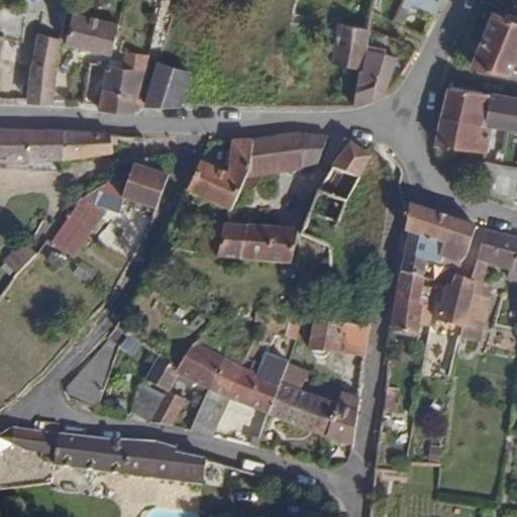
[(434,16),(441,0),(405,0),(403,4),(434,16)]
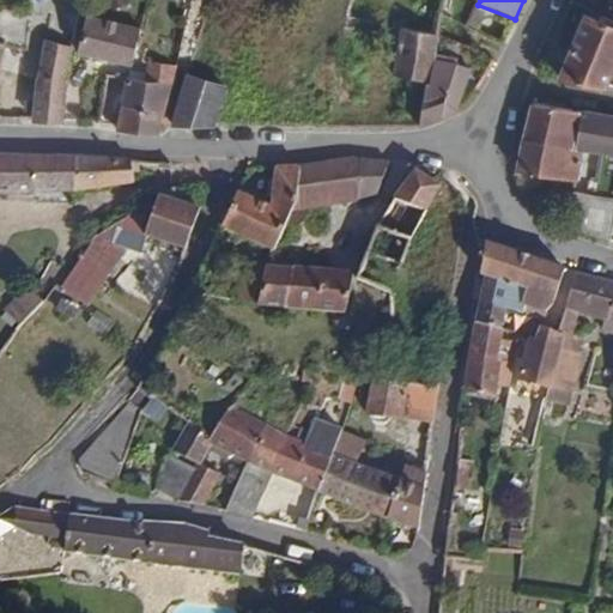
[(612,14),(588,6),(584,12),(612,23),(612,14)]
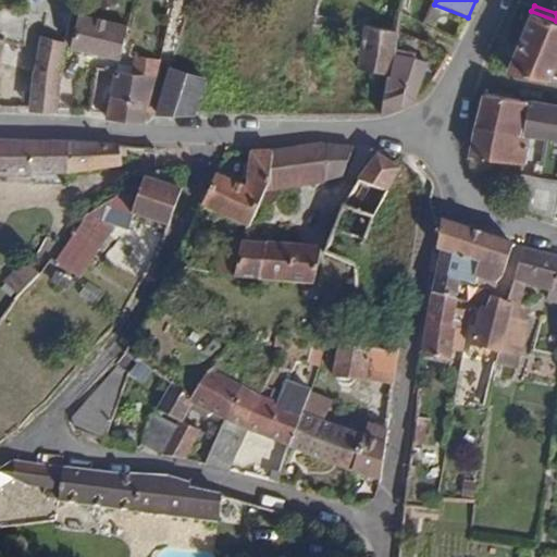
[(552,77),(556,63),(556,21),(531,11),(506,74),(549,82),(552,77)]
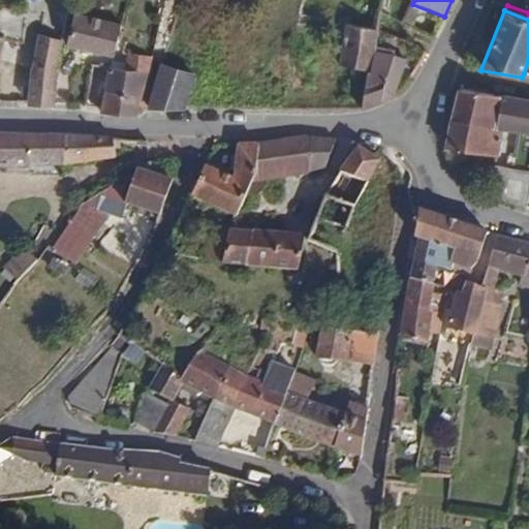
[(116,41),(119,25),(71,13),(68,42),(111,52),(110,61),(121,62),(122,53),(120,52),(122,43),(116,41)]
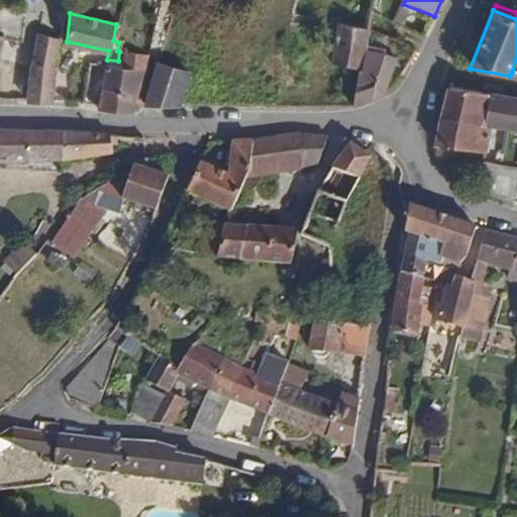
[(367,45),(369,34),(370,32),(343,26),(342,30),(328,27),(325,36),(339,39),(334,73),(359,78),(367,45)]
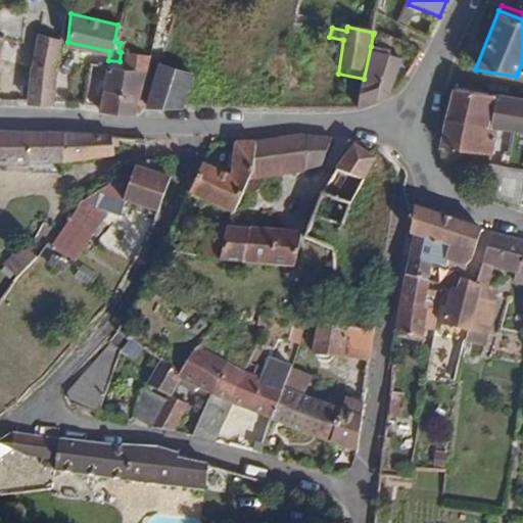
[(57,68),(62,40),(38,35),(31,65),(57,68)]
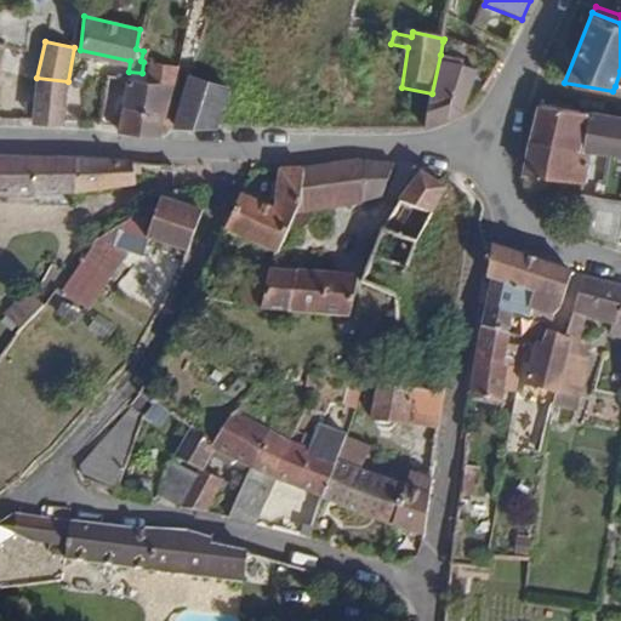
[(472,64),(476,55),(468,52),(465,61),(440,55),(432,93),(425,129),(451,119),(455,112),(472,64)]
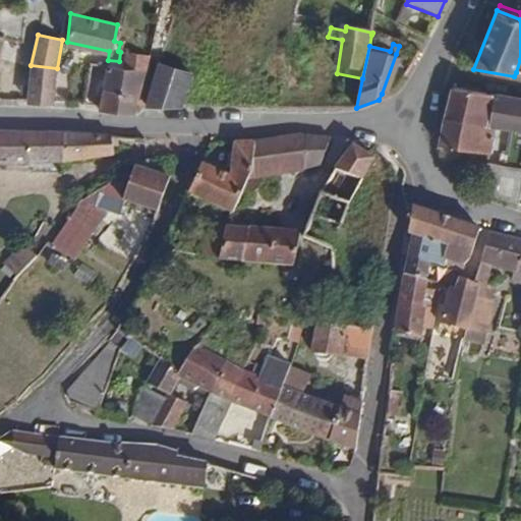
[(150,74),(150,59),(126,54),(122,68),(150,74)]
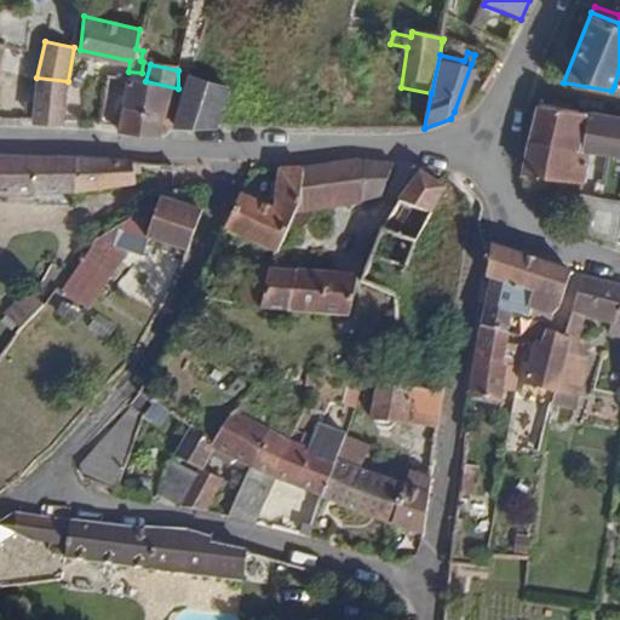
[(464,105),(478,68),(471,64),(454,112),(461,114),(464,105)]
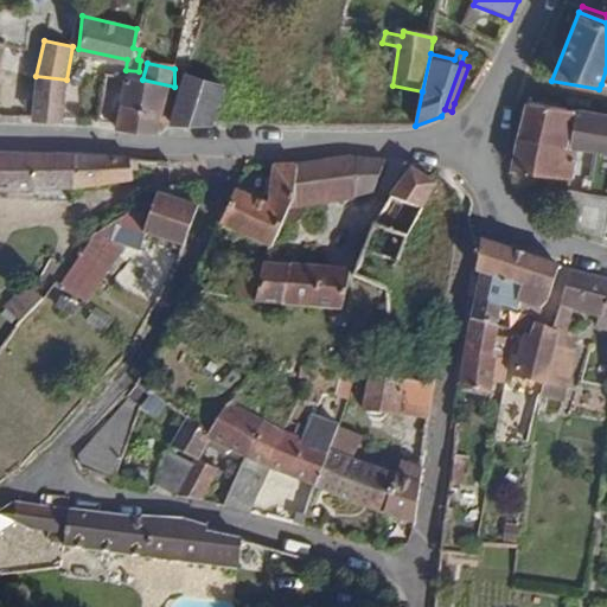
[(168,126),(178,87),(174,87),(142,80),(104,70),(102,87),(122,90),(117,121),(116,132),(153,138),(158,126),(168,126)]
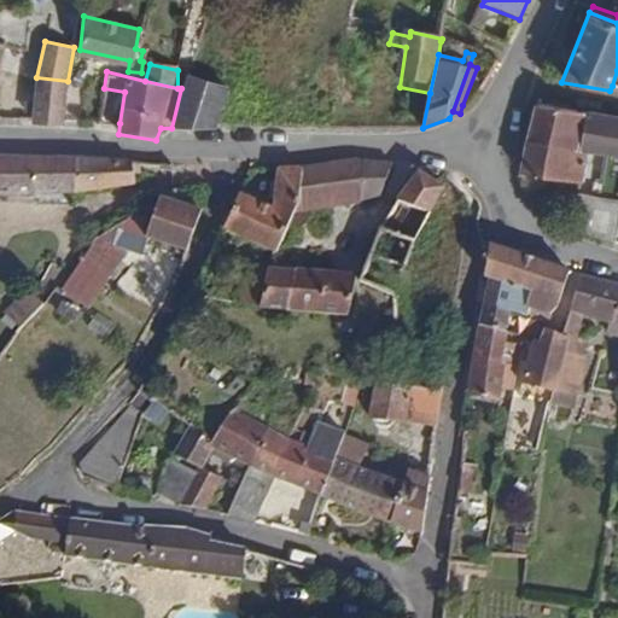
[(216,129),(228,85),(190,74),(175,128),(216,129)]
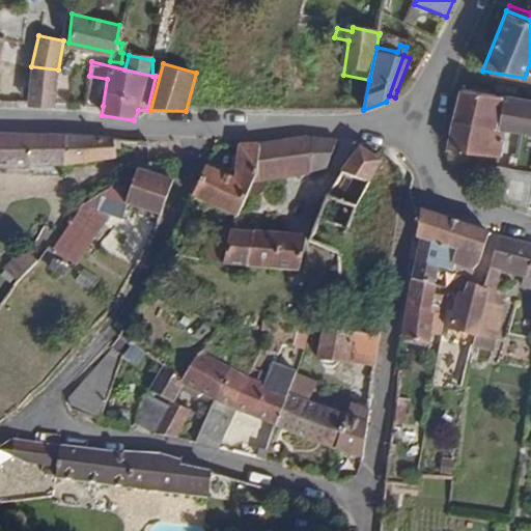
[(58,70),(31,66),(30,101),(30,106),(57,107),(57,104),(58,70)]
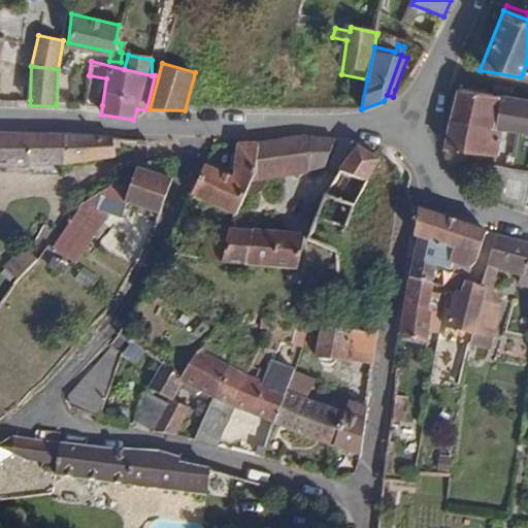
[(527,102),(458,92),(446,151),(488,157),(492,157),(495,135),(514,137),(506,174),(527,177),(527,102)]
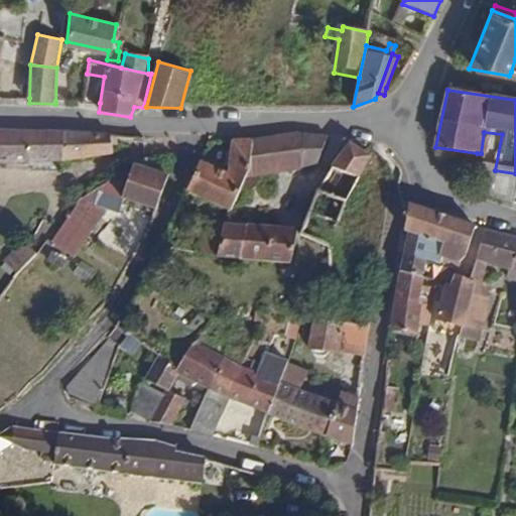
[(113,154),(111,133),(63,131),(0,128),(0,162),(11,163),(58,163),(62,160),(77,158),(113,154)]
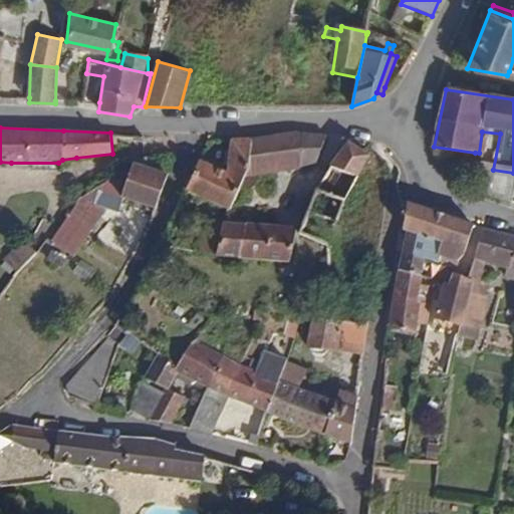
[(513,185),(513,173),(493,170),(500,134),(482,132),(479,153),(475,153),(468,196),(511,206),(511,202),(512,196),(513,185)]
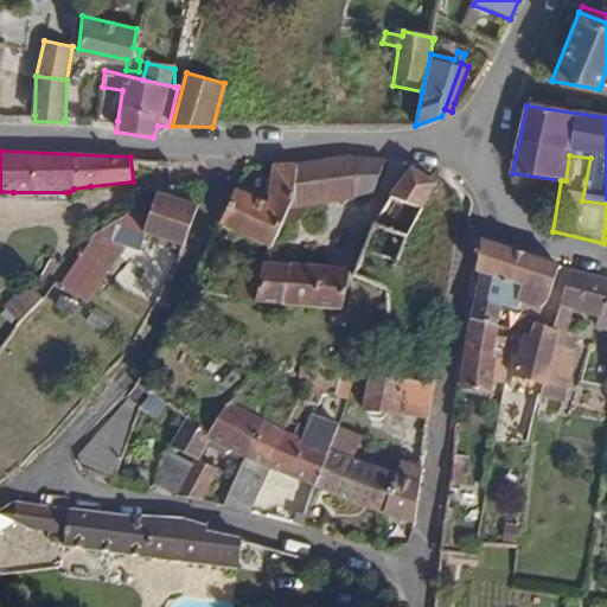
[(356,192),(355,158),(321,160),(324,198),(356,192)]
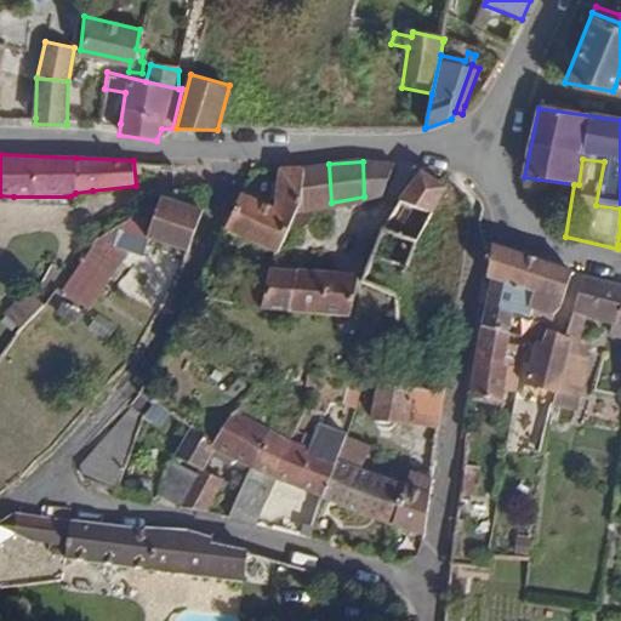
[(386,193),(393,165),(363,161),(364,197),(386,193)]
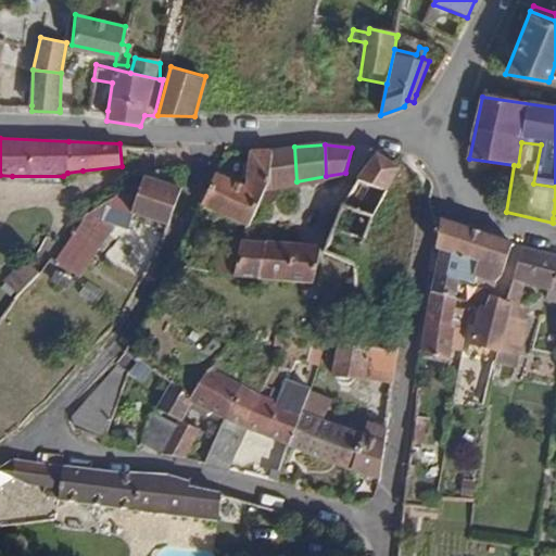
[(297,181),(294,147),(265,149),(268,174),(250,211),(257,212),(261,202),(272,202),(276,186),(297,181)]
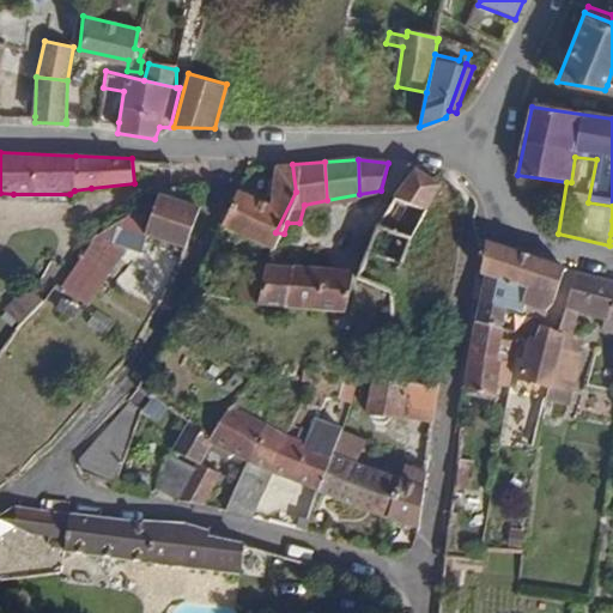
[(275,232),(296,192),(292,164),(275,165),(274,195),(241,181),(222,223),(261,241),(255,252),(252,249),(247,255),(259,263),(265,253),(275,232)]
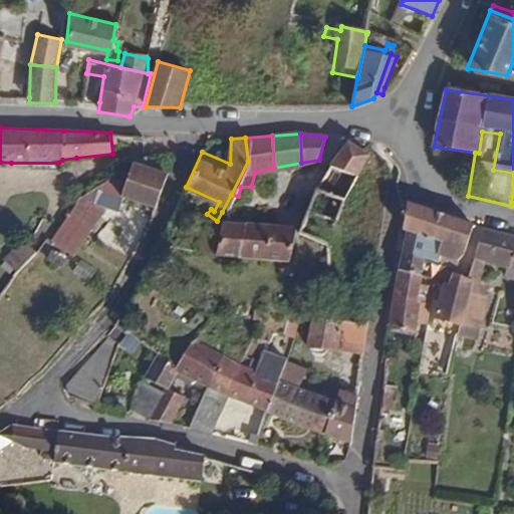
[(344,204),(367,156),(346,142),(325,175),(297,232),(324,244),(333,230),(344,204)]
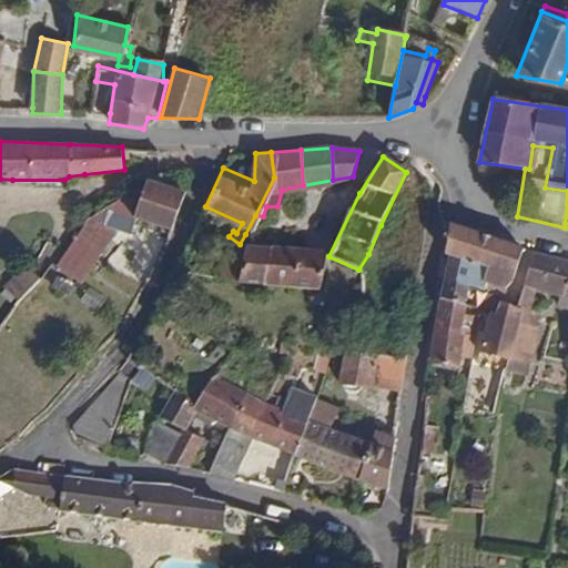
[(173,229),(186,190),(148,178),(141,199),(134,217),(173,229)]
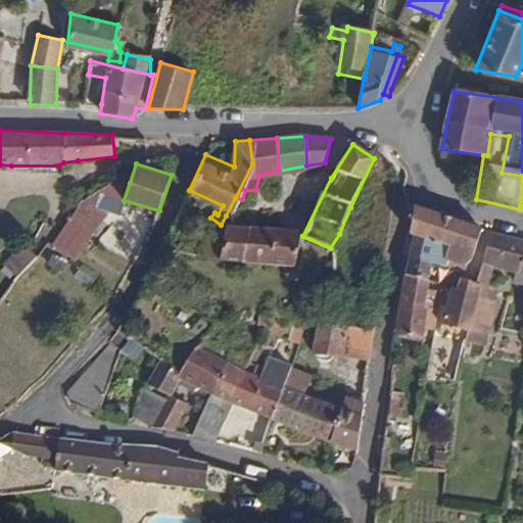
[(122,216),(124,200),(130,183),(110,183),(83,202),(53,246),(52,248),(77,262),(109,212),(122,216)]
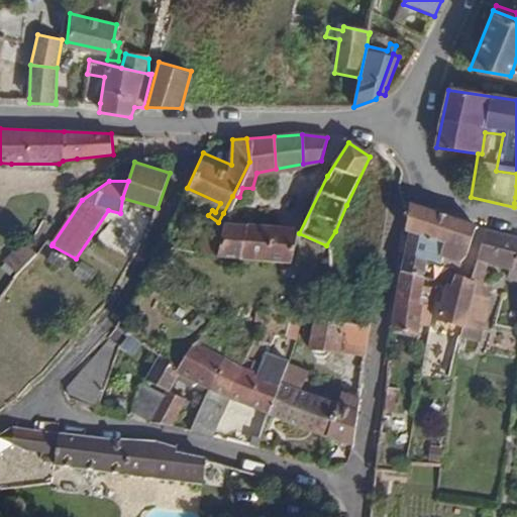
[(471,256),(478,229),(411,203),(405,227),(410,228),(443,241),(441,251),(460,260),(471,256)]
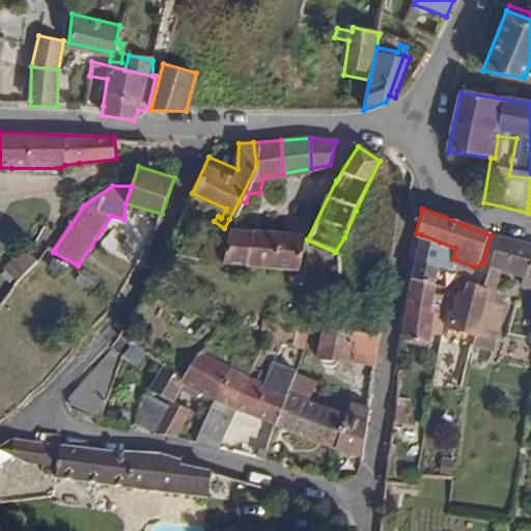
[(250,266),(253,229),(232,228),(234,223),(229,219),(224,228),(220,261),(250,266)]
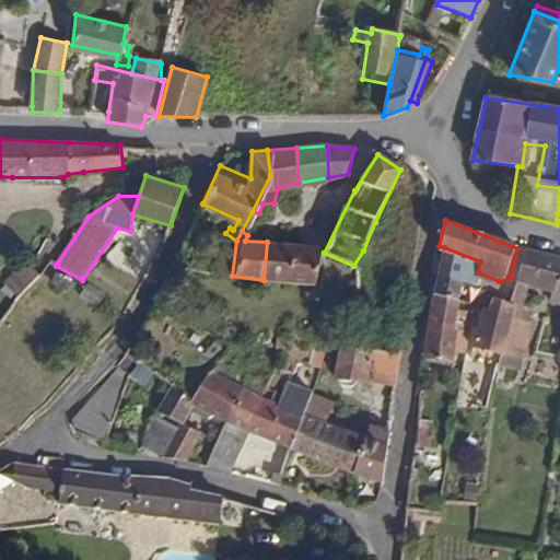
[(232,276),(236,241),(220,238),(214,272),(232,276)]
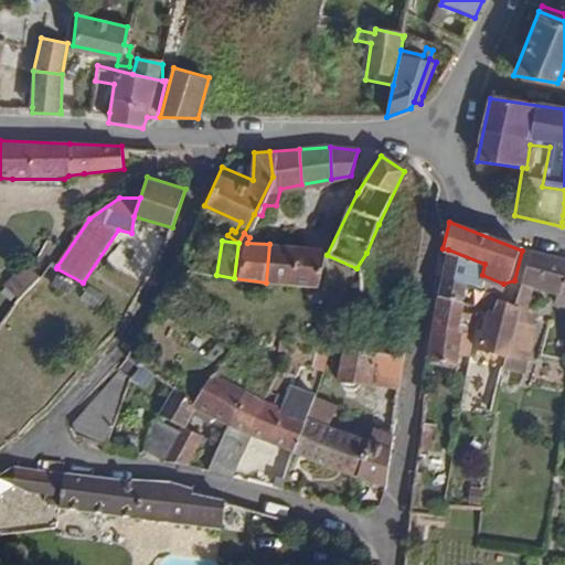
[(321,287),(324,247),(269,244),(266,283),(321,287)]
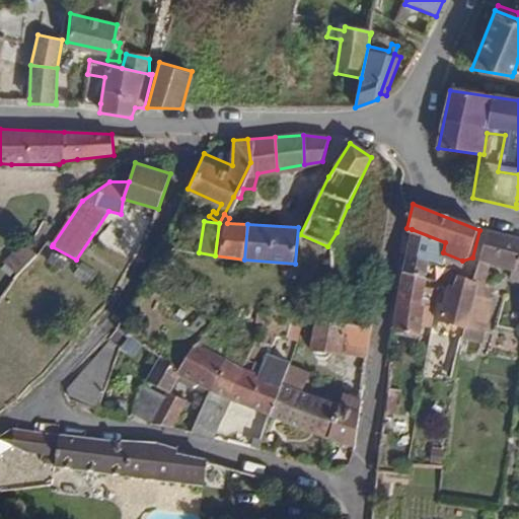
[(443,252),(445,242),(412,229),(402,270),(424,275),(427,258),(451,268),(460,271),(462,261),(443,252)]
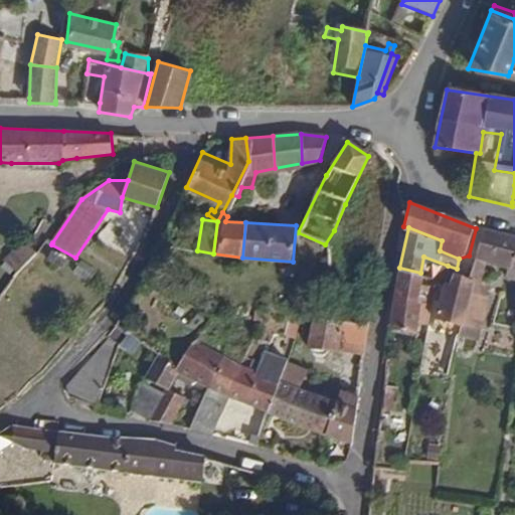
[(514,268),(514,236),(485,229),(478,260),(514,268)]
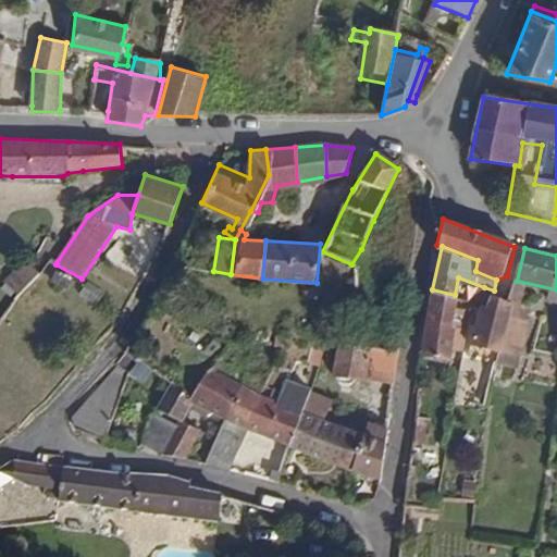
[(25,282),(35,271),(24,261),(5,283),(16,293),(25,282)]
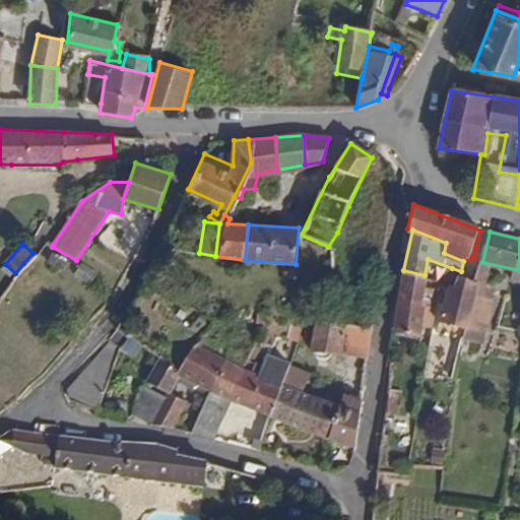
[(424,278),(425,275),(403,270),(392,331),(417,335),(425,305),(419,304),(424,278)]
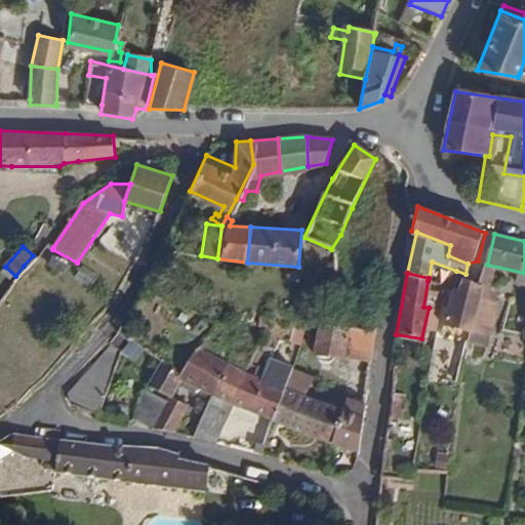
[(481,286),(482,282),(475,281),(474,286),(465,285),(461,293),(453,291),(447,324),(446,328),(471,332),(481,286)]
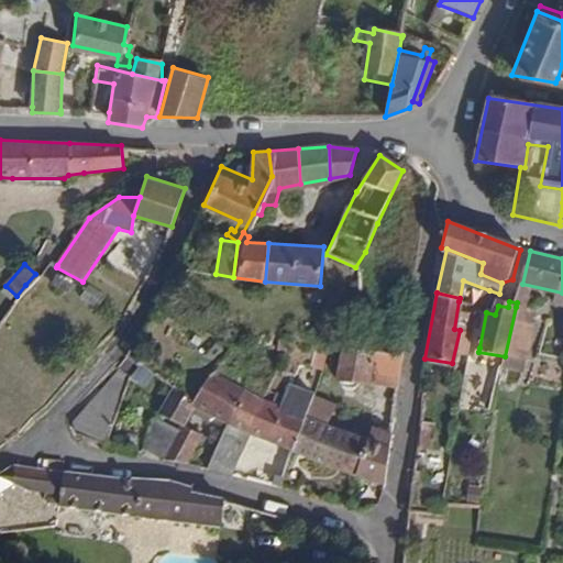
[(536,363),(543,327),(537,326),(538,312),(516,307),(505,356),(536,363)]
